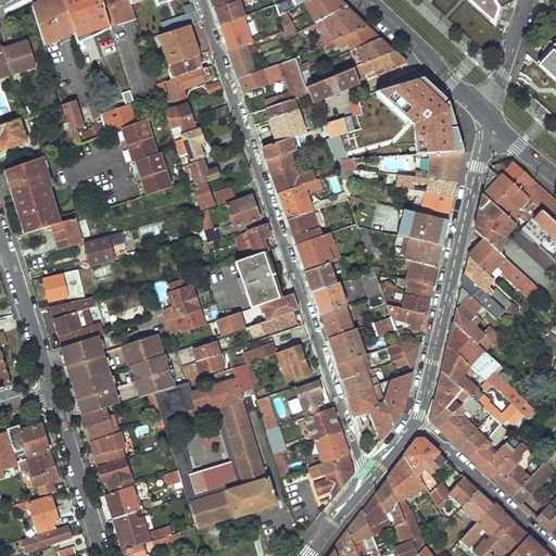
[(47,0),(40,3),(32,8),(43,48),(73,34),(73,30),(63,4),(62,0),(47,0)]
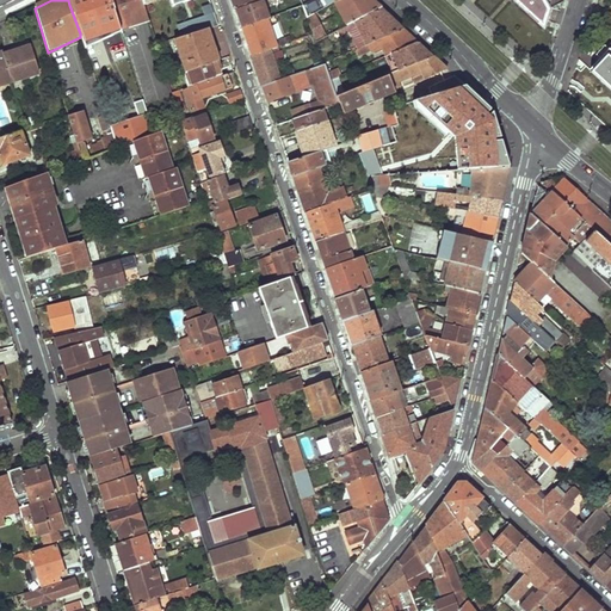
[(109,0),(68,0),(69,5),(80,37),(85,45),(119,32),(119,30),(109,0)]
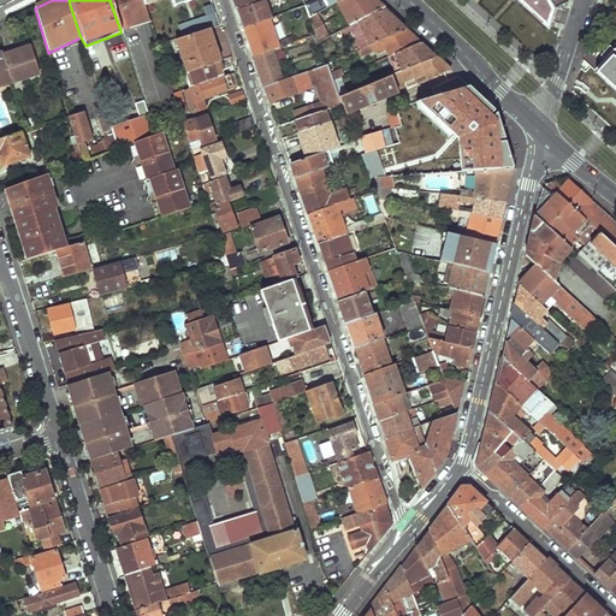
[(110,0),(120,30),(149,19),(143,0),(110,0)]
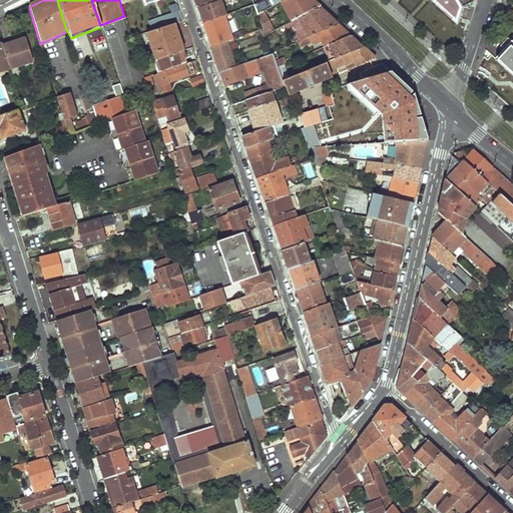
[(199,16),(202,23),(226,15),(220,0),(197,8),(199,16)]
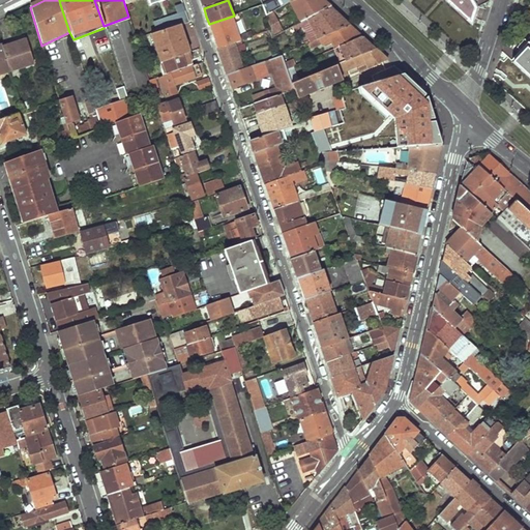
[(292,2),(294,0),(281,0),(282,0),(265,11),(267,17),(273,12),(292,2)]
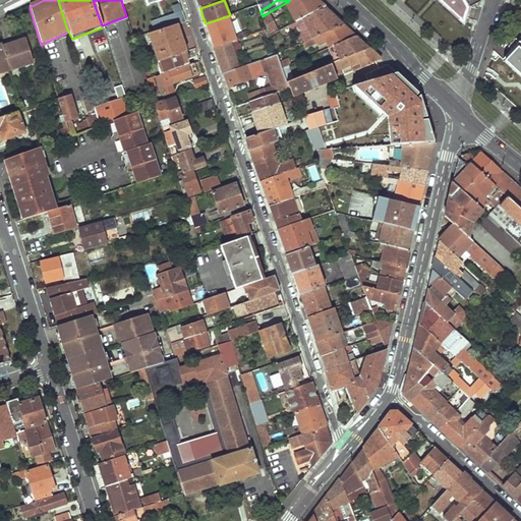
[(317,0),(289,0),(287,2),(296,21),(302,18),(325,7),(317,0)]
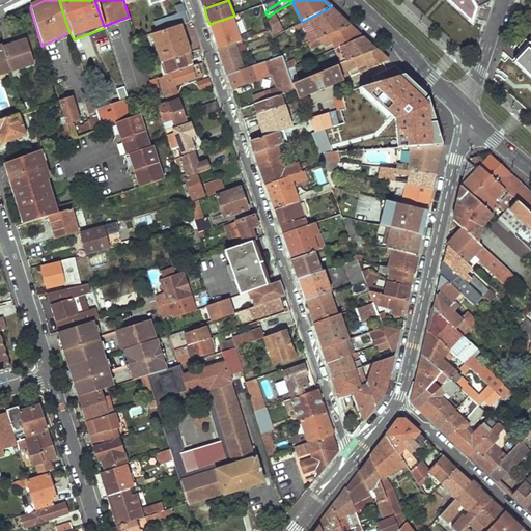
[(446,0),(472,24),(478,0),(446,0)]
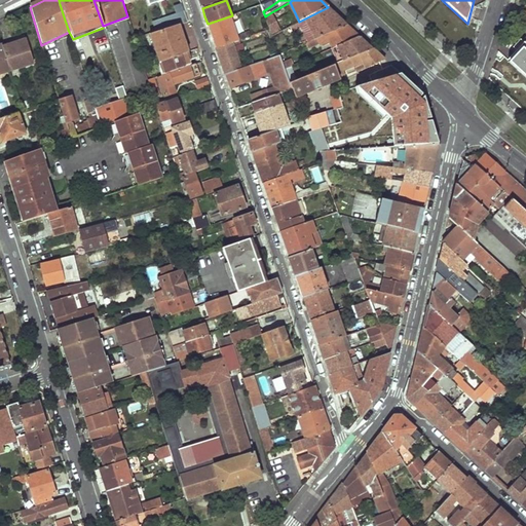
[(188,22),(183,4),(157,11),(162,29),(188,22)]
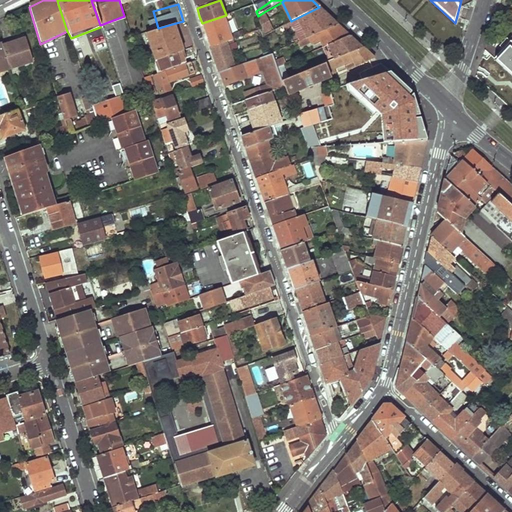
[(329,15),(319,7),(297,18),(306,38),(338,24),(329,15)]
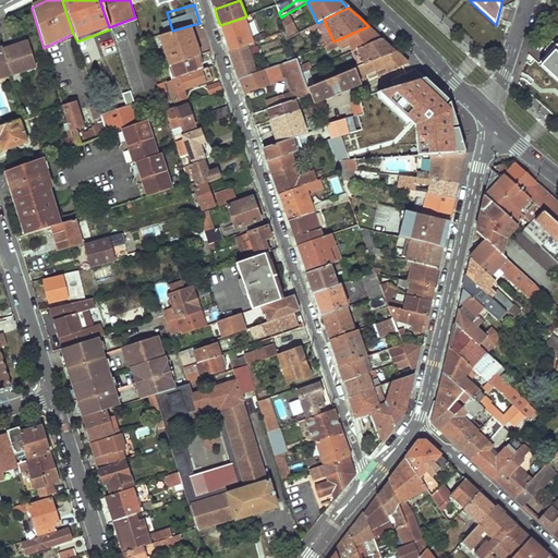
[(286,29),(287,32),(289,39),(299,34),(288,13),(281,17),(286,29)]
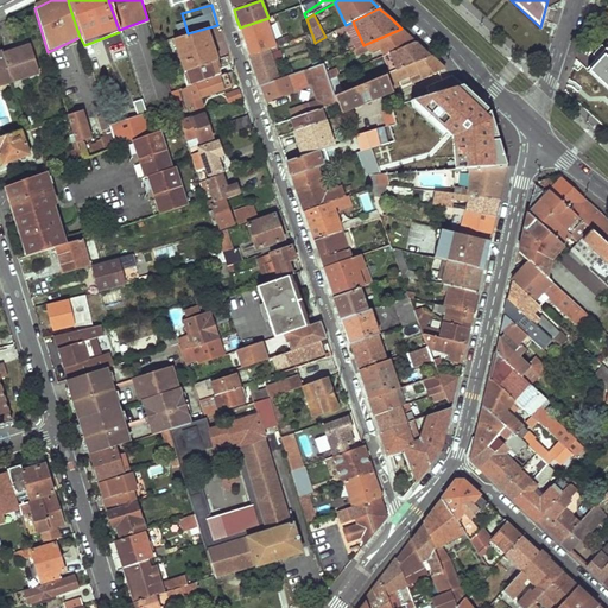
[(245,42),(249,56),(277,46),(284,44),(282,39),(274,42),(268,25),(276,23),(273,17),(268,18),(240,27),(245,42)]
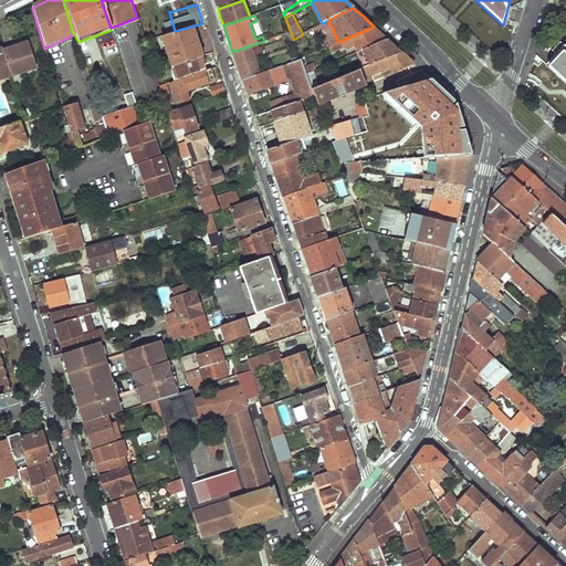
[(199,58),(202,56),(192,27),(160,38),(170,67),(199,58)]
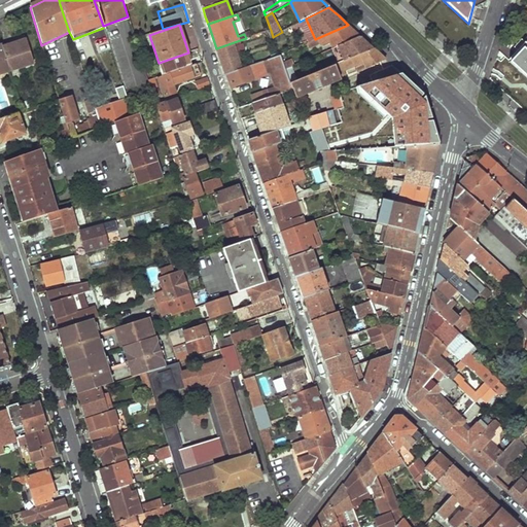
[(354,31),(348,25),(315,39),(306,43),(308,48),(334,38),(338,46),(359,36),(354,31)]
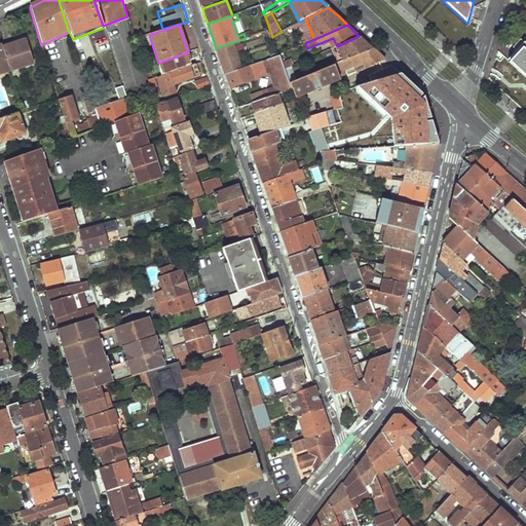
[(366,42),(359,36),(337,46),(344,60),(372,47),(366,42)]
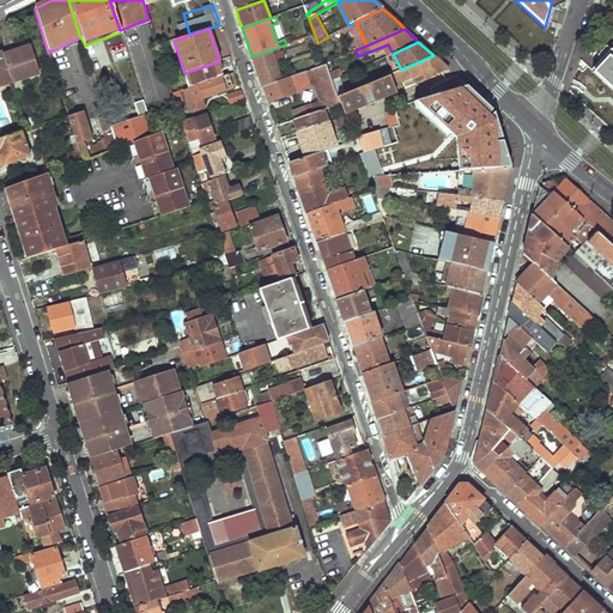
[(262,87),(281,80),(273,55),(280,53),(279,47),(252,56),(258,72),(262,87)]
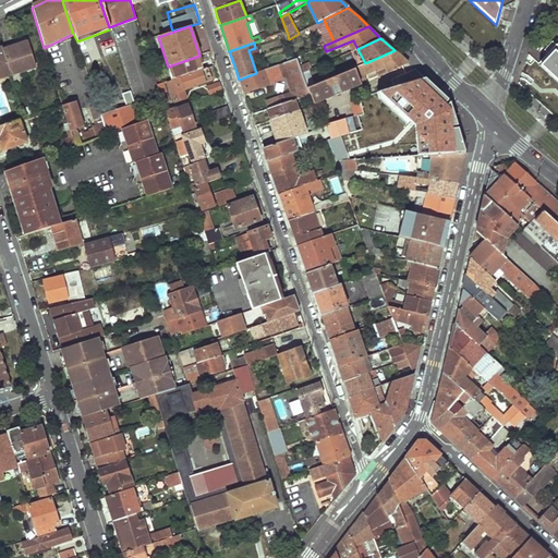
[(2,52),(10,76),(35,69),(26,44),(2,52)]
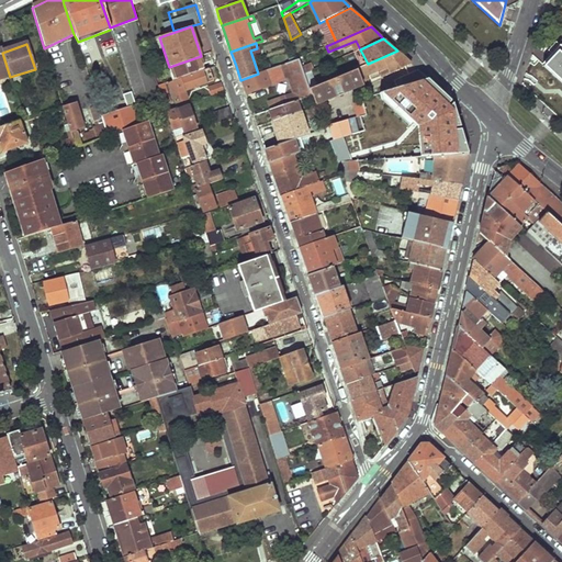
[(0,49),(0,80),(10,77),(2,53),(1,49),(0,49)]
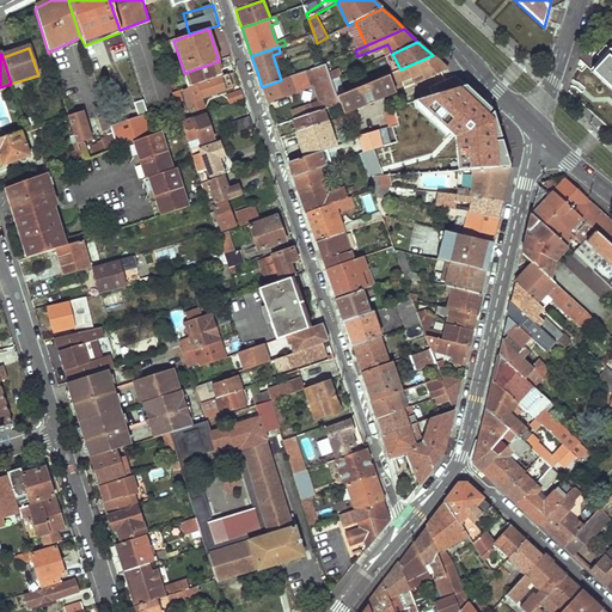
[(440,62),(433,55),(401,69),(389,75),(385,77),(357,90),(337,98),(340,104),(344,115),(395,92),(395,91),(402,87),(399,83),(422,73),(426,79),(447,69),(440,62)]
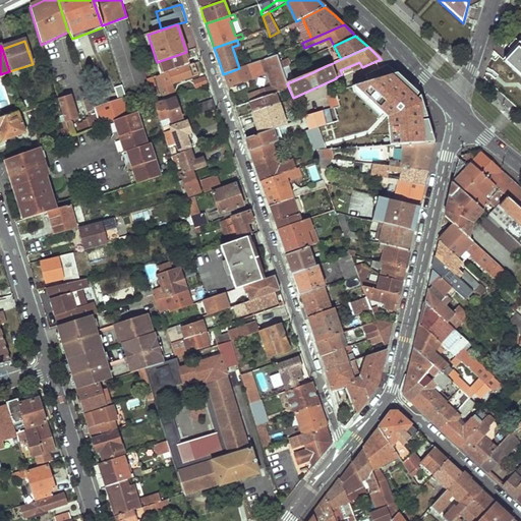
[(188,65),(183,53),(157,62),(154,63),(159,75),(188,65)]
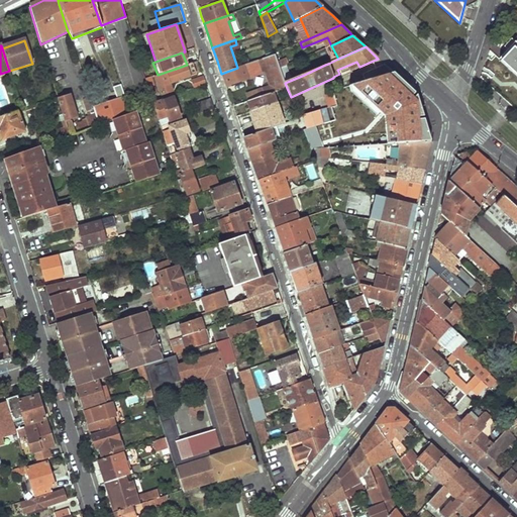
[(246,95),(249,101),(273,93),(287,88),(285,83),(283,76),(276,55),(263,60),(267,71),(265,71),(270,86),(246,95)]
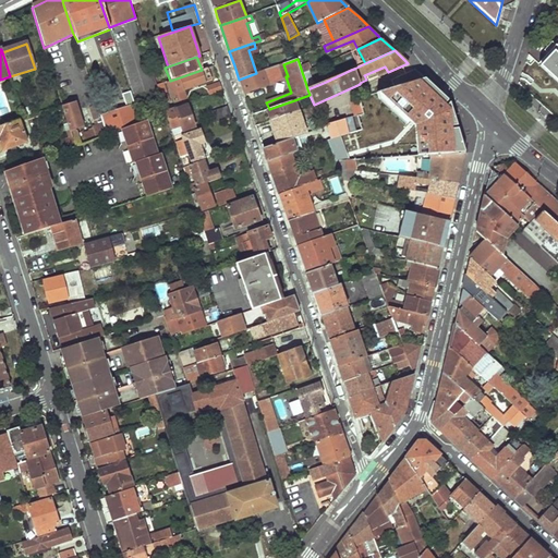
[(239,80),(243,92),(284,80),(280,65),(256,73),(239,80)]
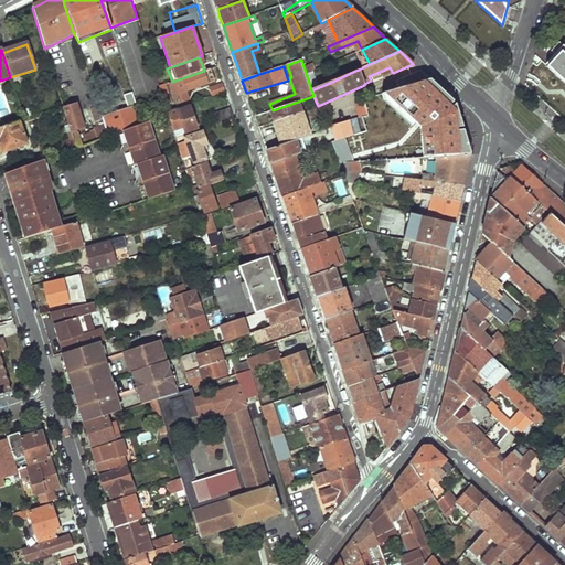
[(214,82),(211,70),(170,84),(178,104),(190,98),(188,92),(214,82)]
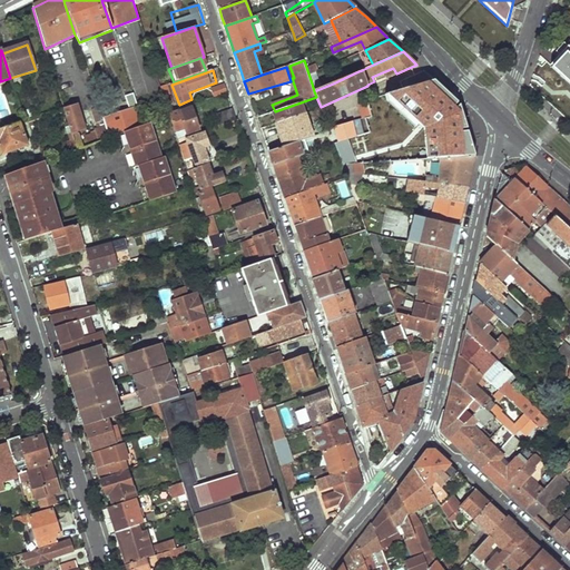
[(403,89),(433,80),(423,70),(399,81),(403,89)]
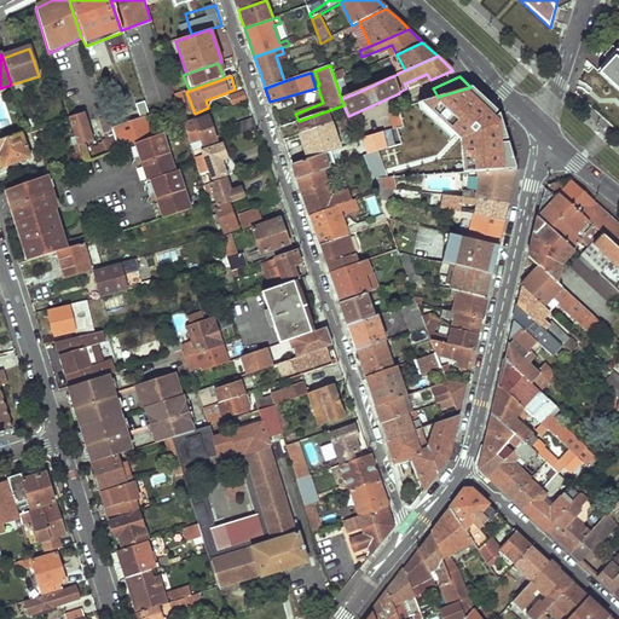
[(362,91),(357,82),(339,91),(341,99),(362,91)]
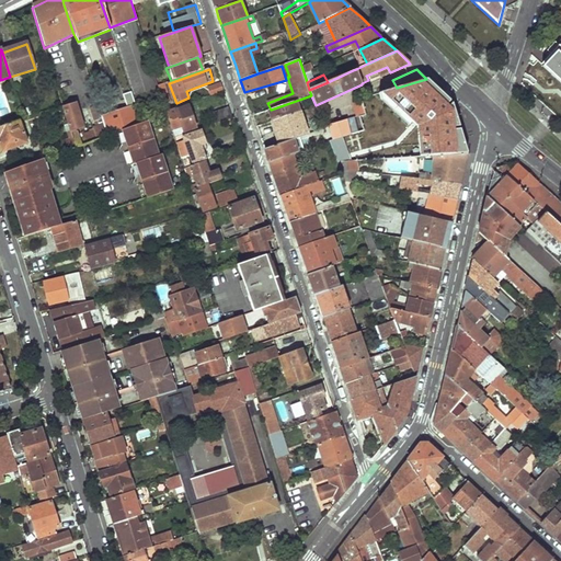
[(454,101),(426,79),(379,93),(410,125),(418,127),(421,156),(436,155),(467,152),(464,130),(464,127),(458,114),(454,101)]
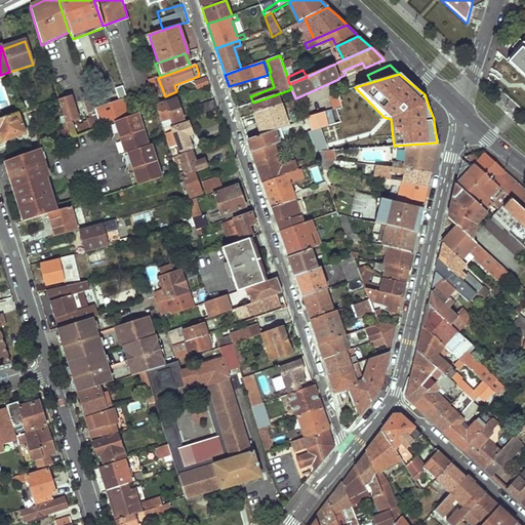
[(159,96),(153,78),(148,80),(154,98),(159,96)]
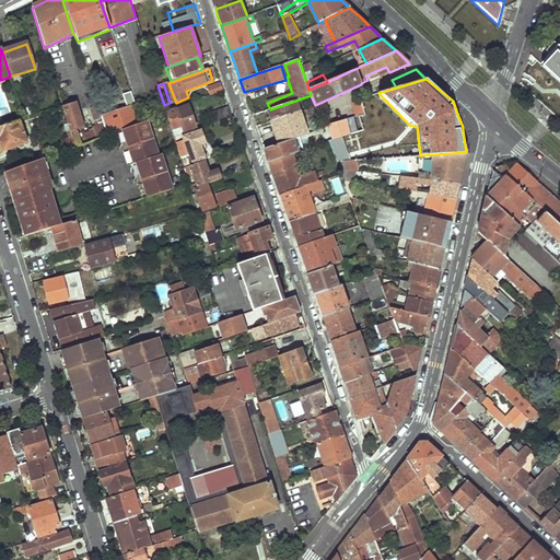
[(212,95),(223,92),(220,83),(210,88),(212,95)]
